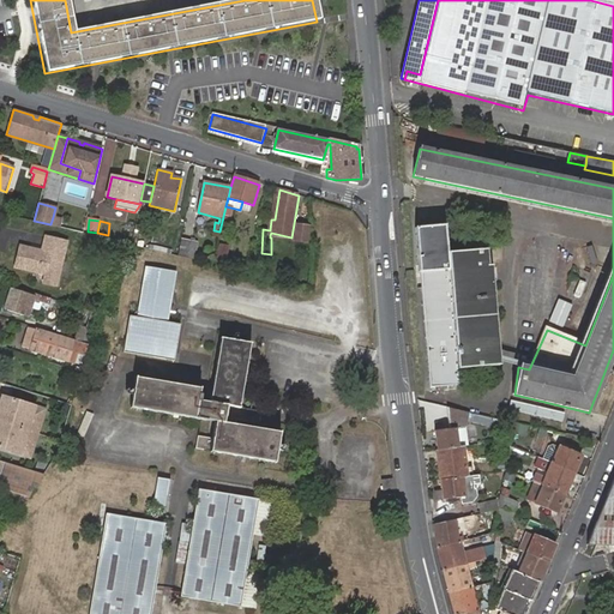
[(419,270),(429,389),(458,386),(457,371),(498,367),(491,266),(487,266),(485,250),(447,252),(445,226),(415,228),(417,270),(419,270)]
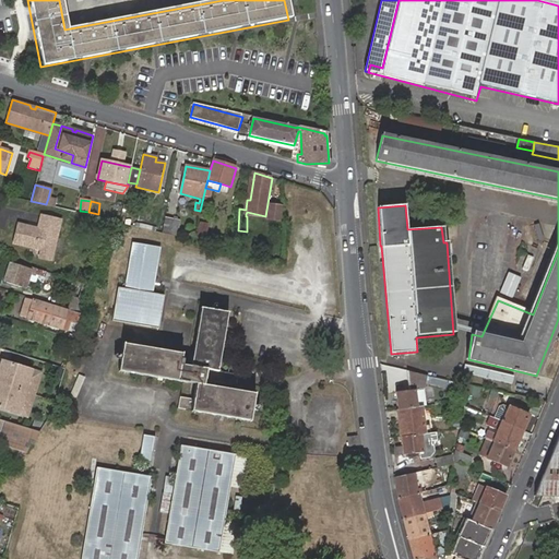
[(119,211),(105,209),(103,217),(117,219),(119,211)]
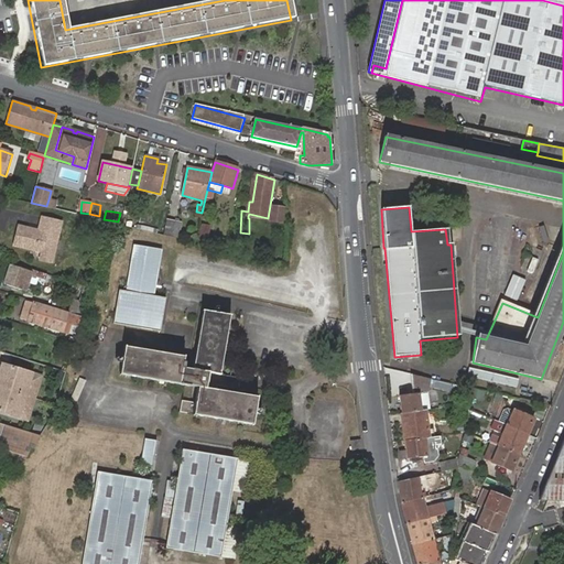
[(38,230),(38,229),(17,225),(12,246),(41,252),(39,260),(51,262),(61,220),(41,216),(39,226),(43,227),(42,231),(38,230)]
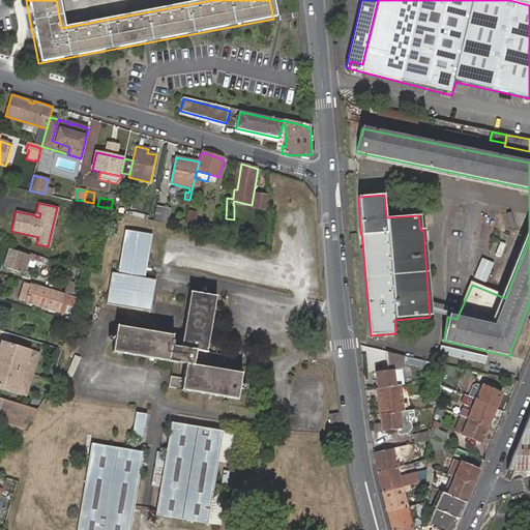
[(155,205),(152,221),(160,223),(165,208),(155,205)]
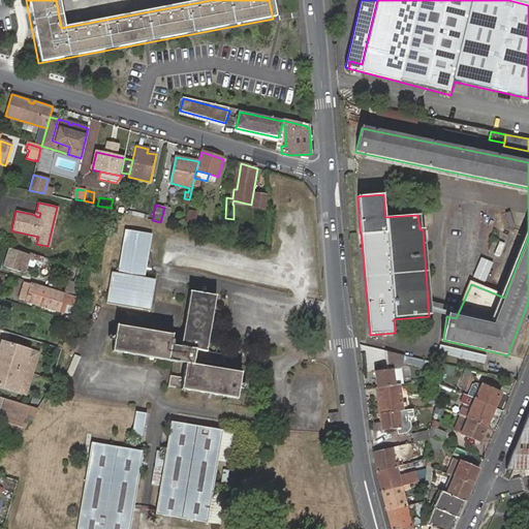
[(195,226),(198,211),(190,209),(186,224),(195,226)]
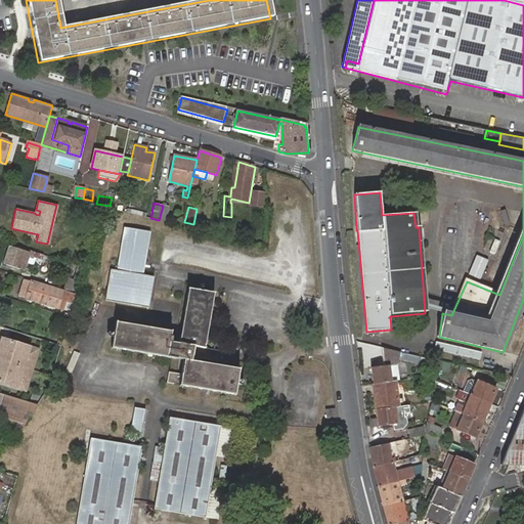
[(142,276),(149,232),(123,228),(116,271),(110,270),(104,302),(147,309),(153,277),(142,276)]
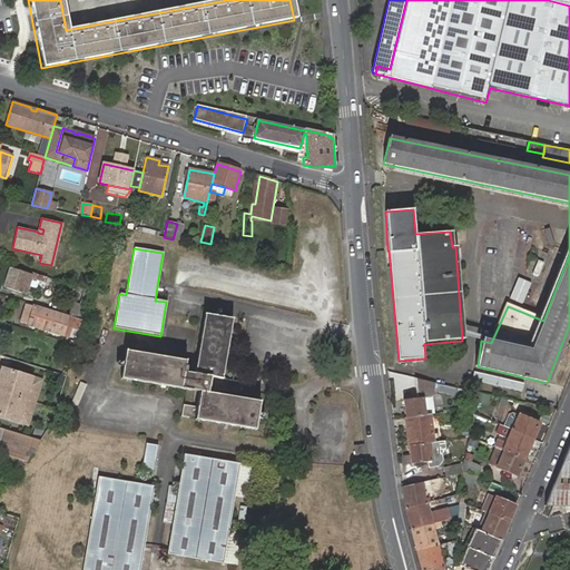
[(32,275),(10,267),(3,287),(27,294),(32,275)]
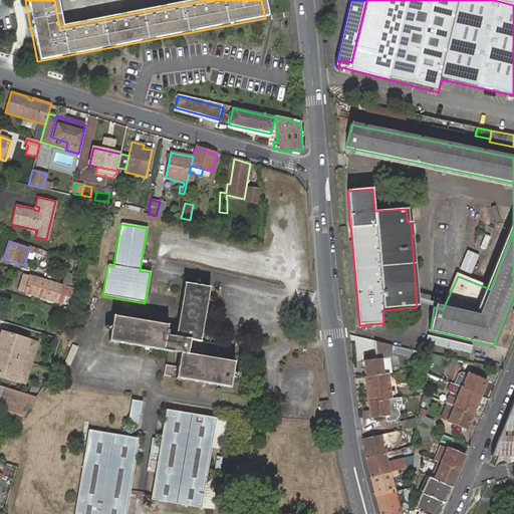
[(32,246),(31,252),(43,255),(44,249),(32,246)]
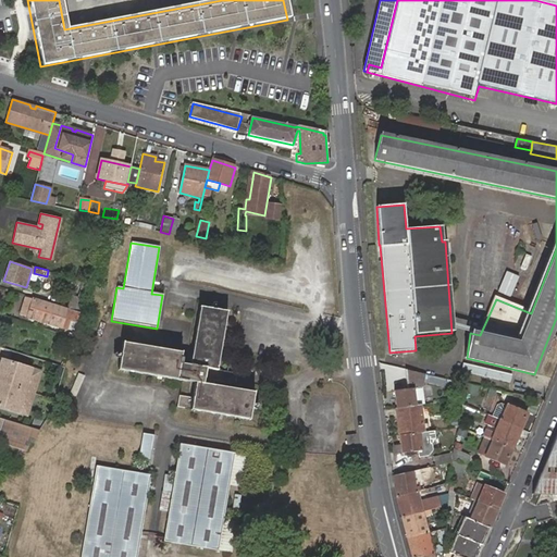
[(511,297),(520,276),(507,270),(498,291),(511,297)]
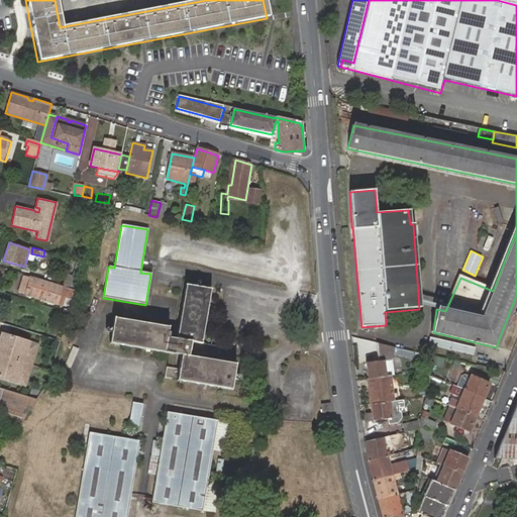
[(62,287),(63,287),(73,290),(76,278),(65,275),(62,287)]
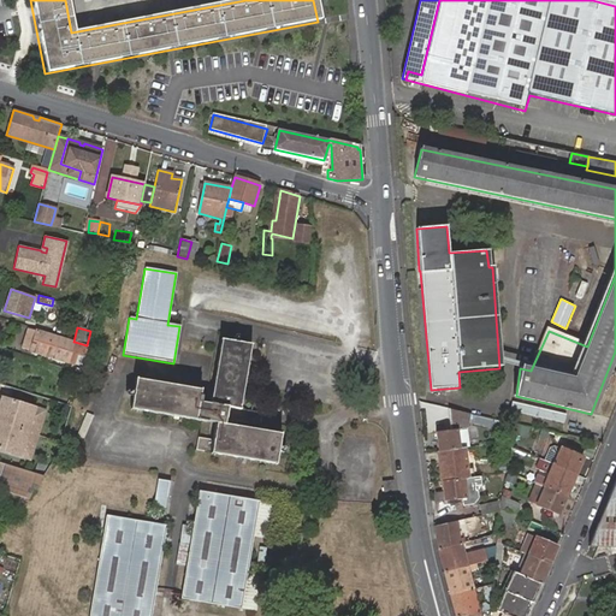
[(84,357),(88,345),(87,345),(75,342),(73,344),(28,329),(22,348),(70,363),(72,354),(84,357)]
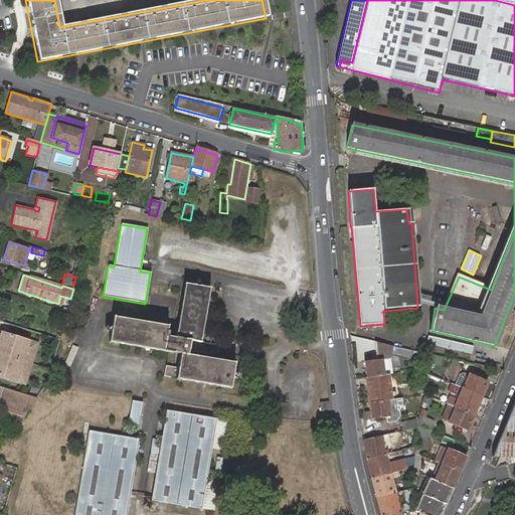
[(196,355),(196,351),(198,342),(200,342),(209,288),(184,284),(175,336),(167,335),(168,331),(166,330),(167,325),(113,316),(109,341),(179,353),(177,366),(164,364),(162,375),(229,387),(233,362),(196,355)]
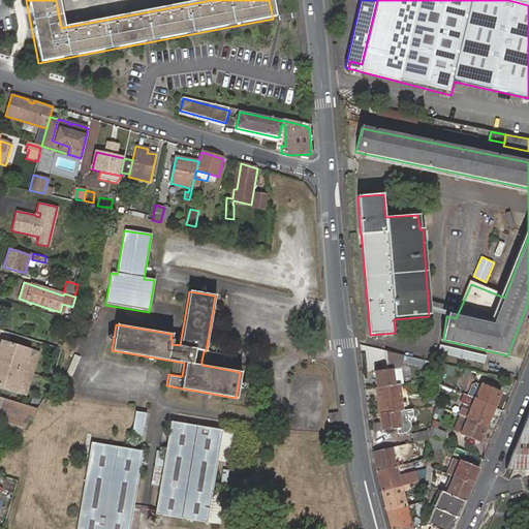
[(0,306),(0,310),(9,314),(12,306),(2,302),(0,306)]
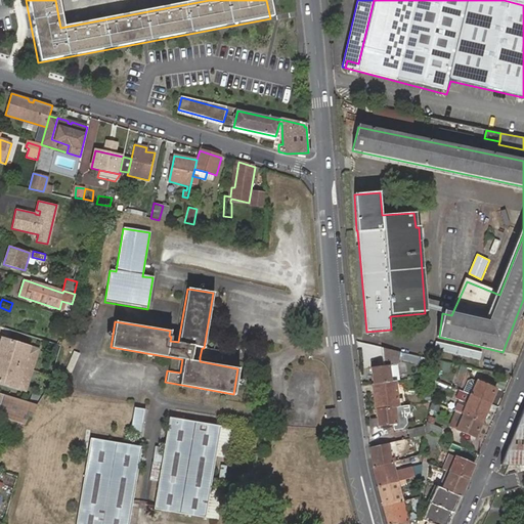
[(441,299),(438,308),(447,311),(451,303),(441,299)]
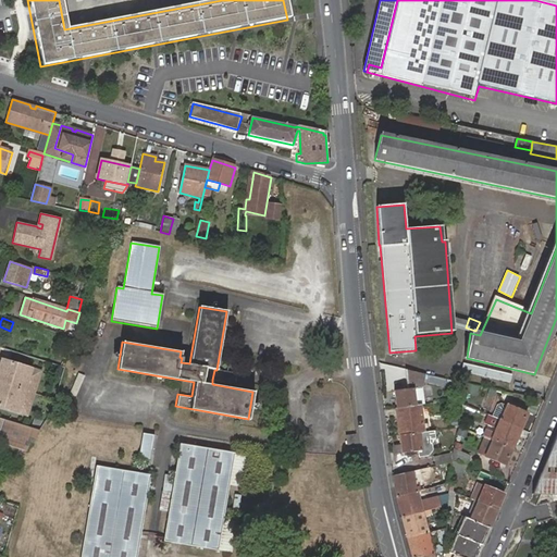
[(0,383),(34,394),(38,380),(29,378),(32,369),(0,359),(0,383)]
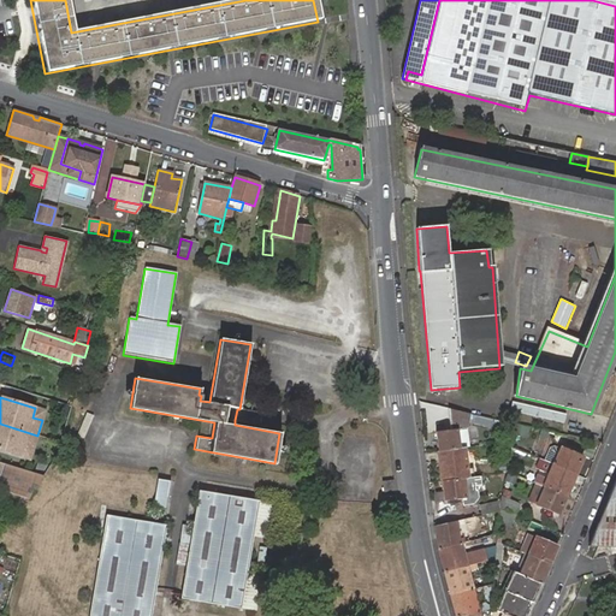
[(566,415),(511,403),(509,412),(563,424),(566,415)]
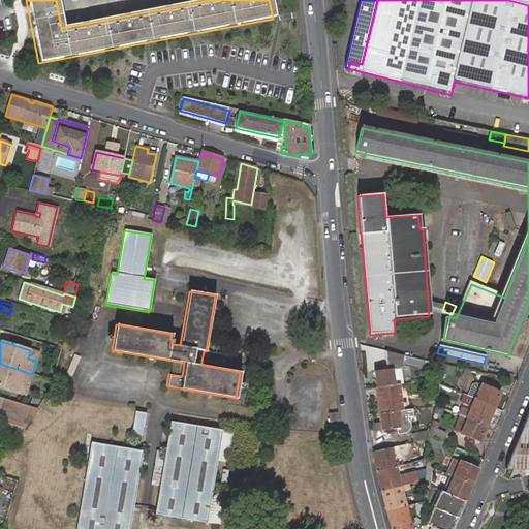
[(38,353),(30,350),(28,359),(36,361),(38,353)]
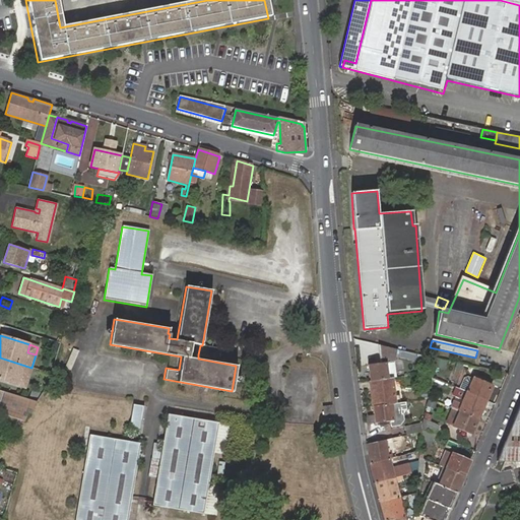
[(200,345),(198,354),(216,358),(217,348),(202,345),(200,345)]
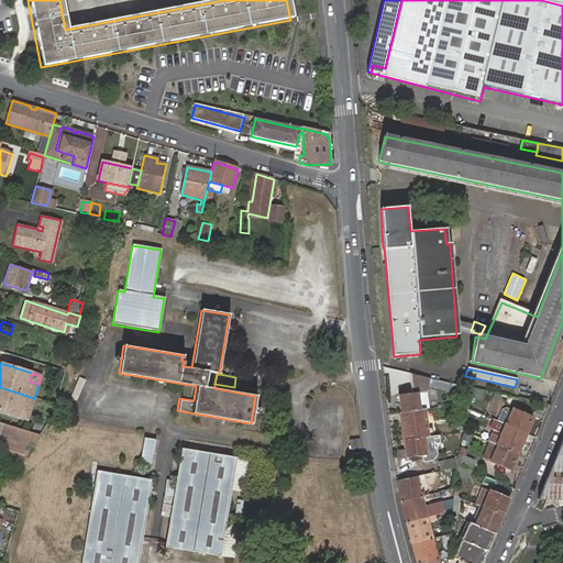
[(426,392),(429,378),(409,374),(412,394),(398,396),(400,414),(419,411),(418,393),(426,392)]
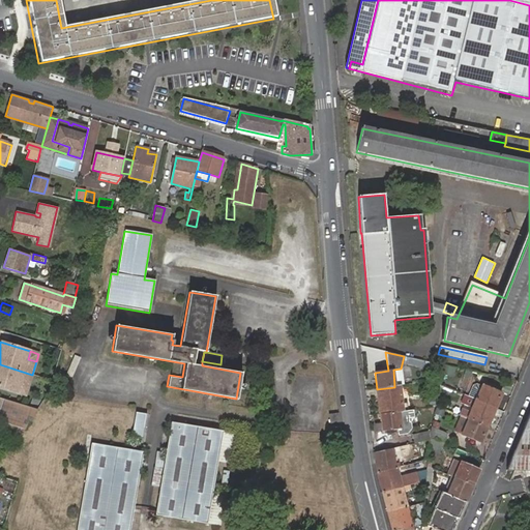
[(0,386),(18,392),(20,385),(28,387),(32,375),(0,364),(0,386)]
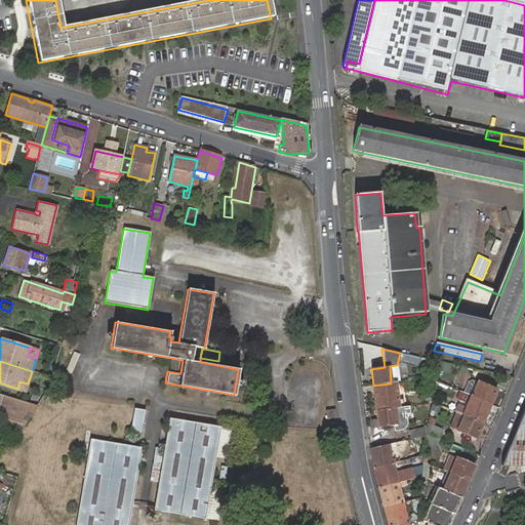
[(451,364),(439,362),(438,369),(449,372),(451,364)]
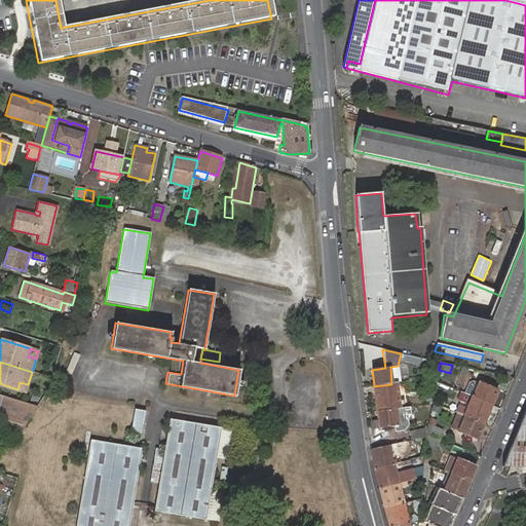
[(400,383),(398,366),(390,367),(392,384),(397,383),(400,383)]
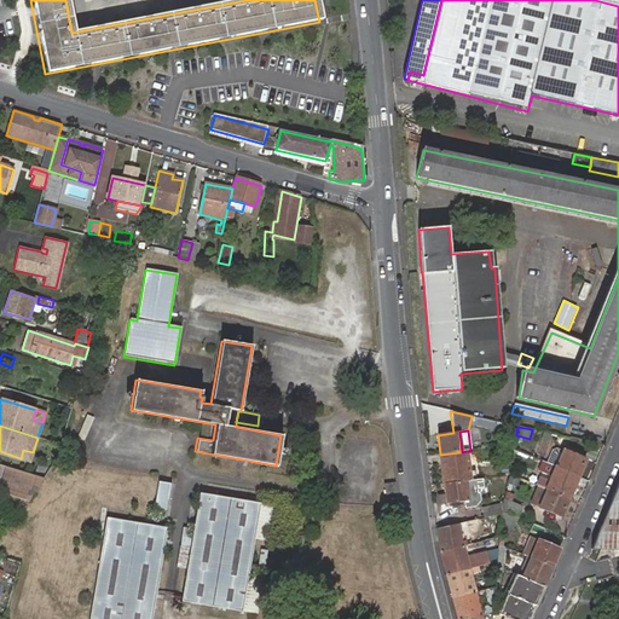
[(557,468),(578,476),(586,458),(565,449),(557,468)]
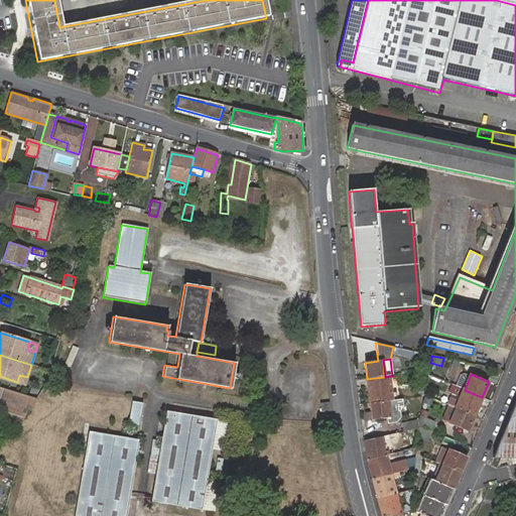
[(27,377),(19,375),(17,382),(25,384),(27,377)]
